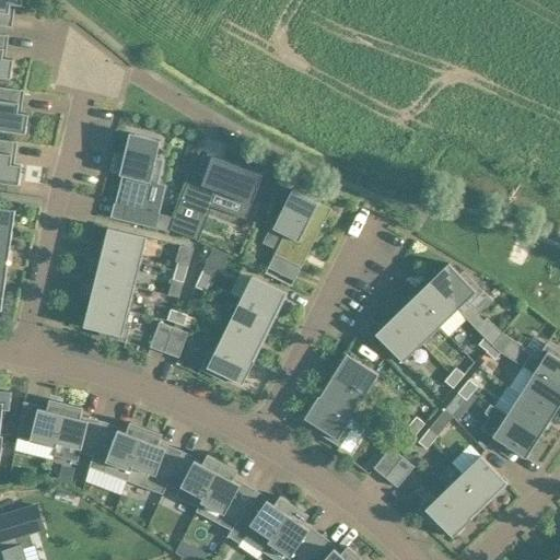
[(0,0),(0,24),(8,26),(11,3),(22,6),(22,0),(0,0)]
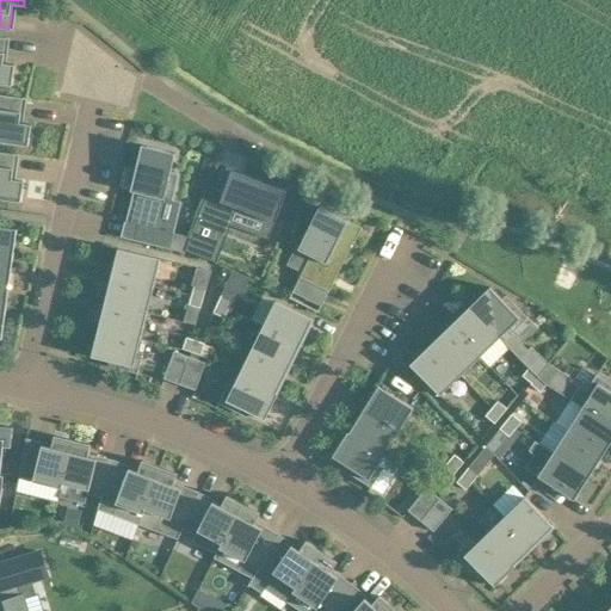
[(0,82),(12,85),(16,65),(4,62),(4,59),(6,38),(0,36),(0,82)]
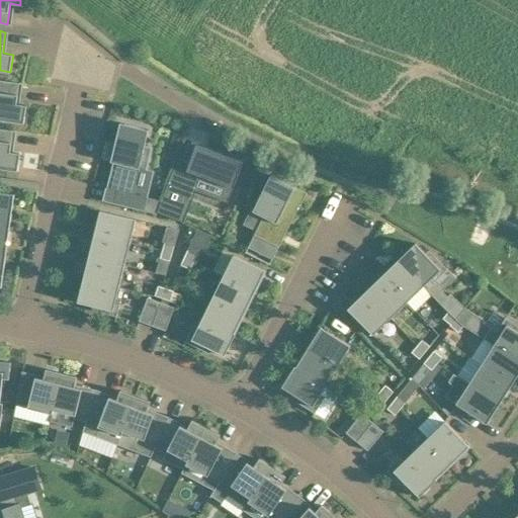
[(19,83),(0,80),(0,119),(24,123),(27,105),(17,104),(17,101),(17,100),(19,83)]
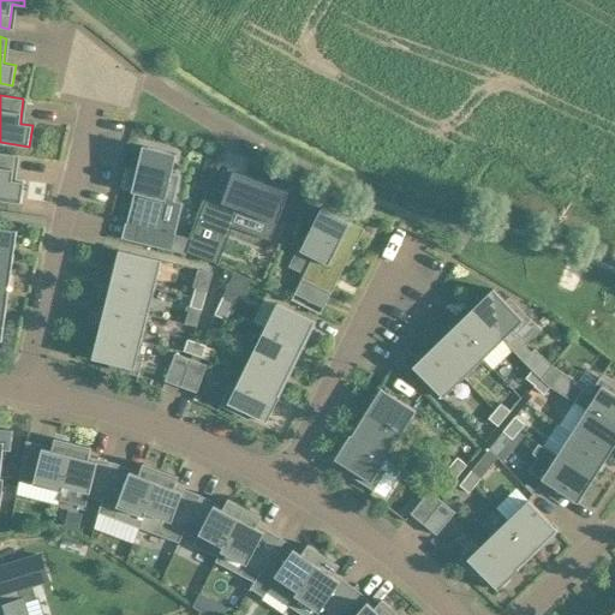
[(121,237),(121,238),(172,250),(175,234),(160,231),(168,201),(173,202),(180,175),(172,173),(177,154),(143,145),(132,192),(137,193),(136,199),(132,199),(126,224),(138,226),(135,240),(121,237)]
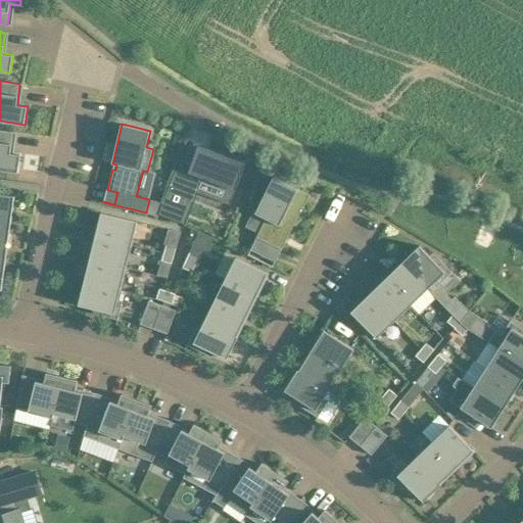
[(0,130),(0,170),(18,173),(20,154),(10,153),(11,150),(10,150),(13,132),(0,130)]
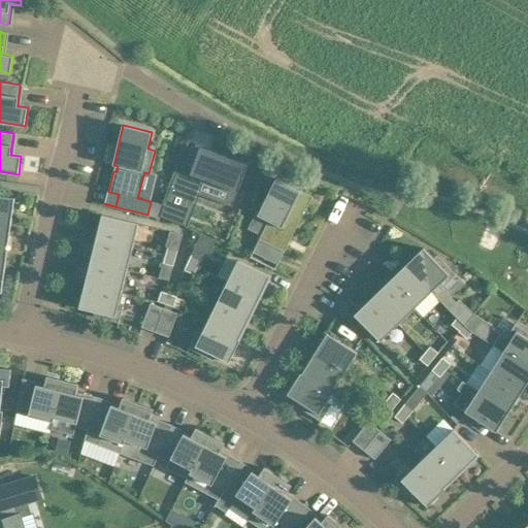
[(165,204),(160,216),(188,226),(190,221),(186,219),(199,183),(235,196),(237,190),(238,190),(245,170),(244,170),(248,165),(233,159),(229,157),(229,158),(217,153),(218,153),(210,150),(207,156),(200,153),(201,151),(199,151),(191,174),(177,169),(165,204)]
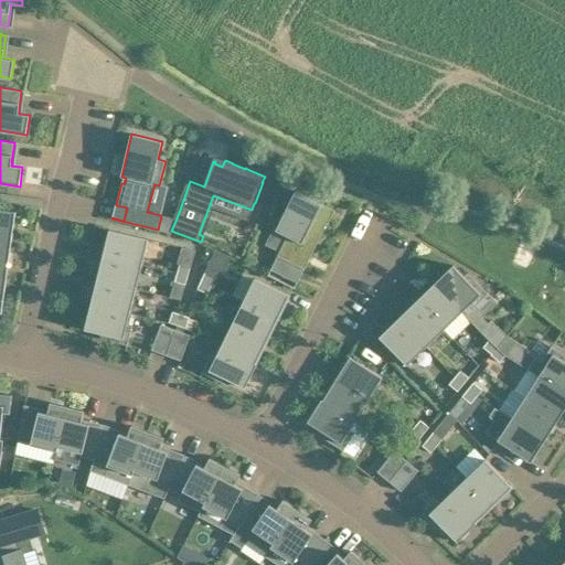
[(277,256),(304,269),(329,219),(331,214),(322,210),(319,208),(321,203),(296,190),(276,230),(287,235),(277,256)]
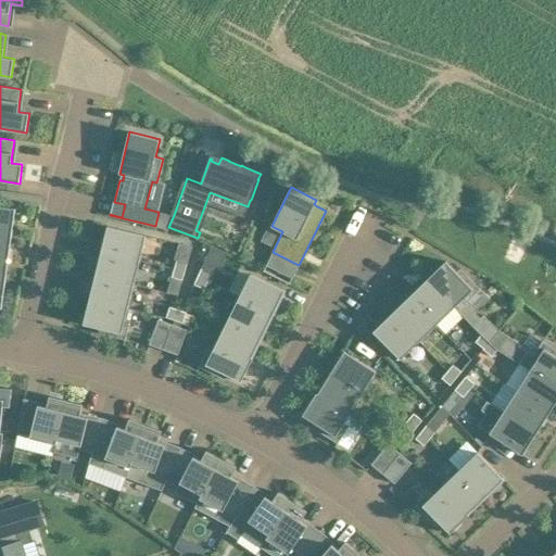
[(15,207),(0,205),(0,231),(12,234),(15,207)]
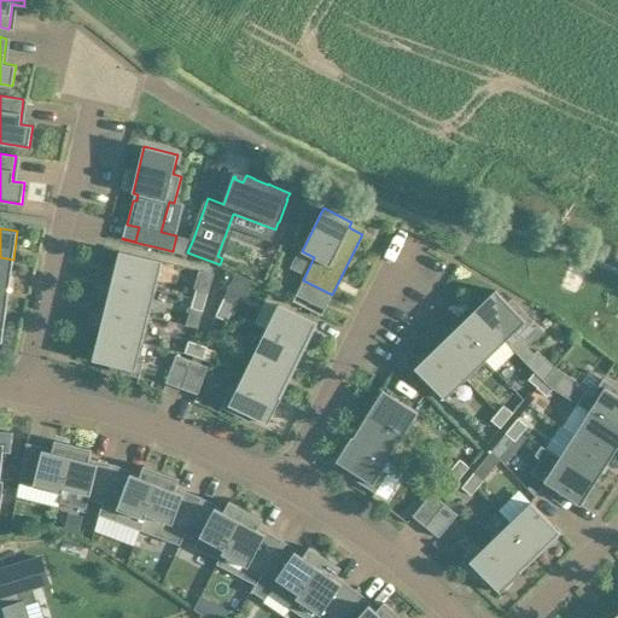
[(176,235),(173,251),(187,255),(187,252),(193,239),(176,235)]
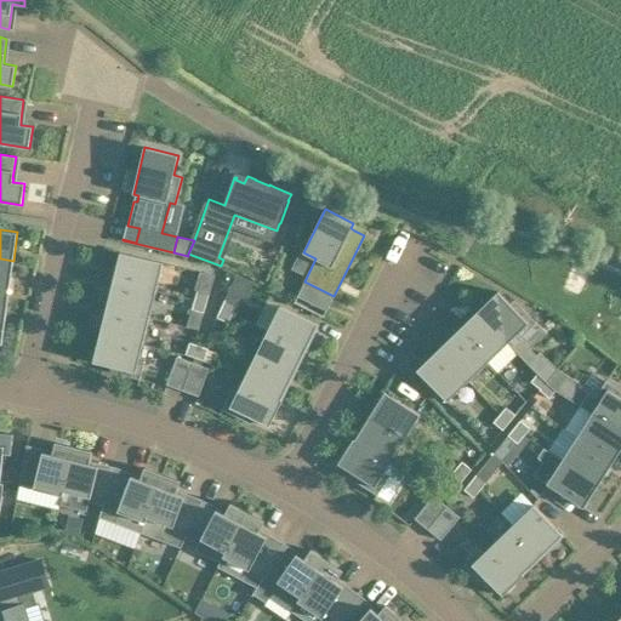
[(120,252),(114,280),(157,290),(163,262),(120,252)]
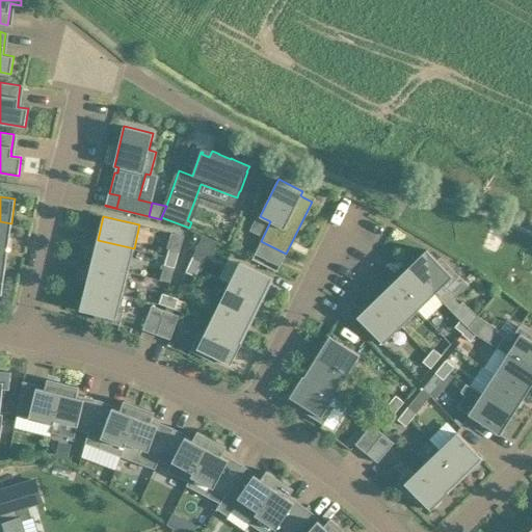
[(11,223),(0,221),(0,245),(8,246),(11,223)]
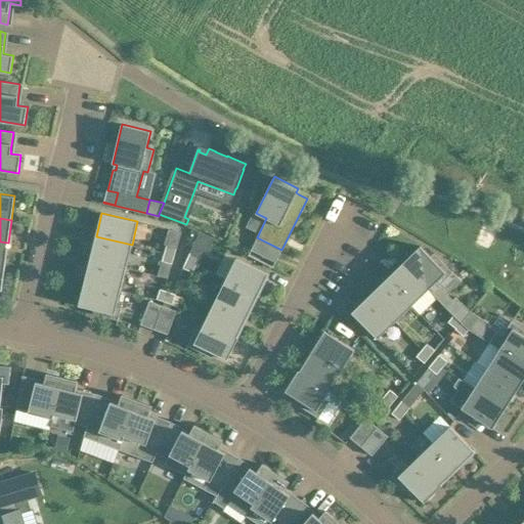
[(90,259),(126,267),(132,245),(96,236),(90,259)]
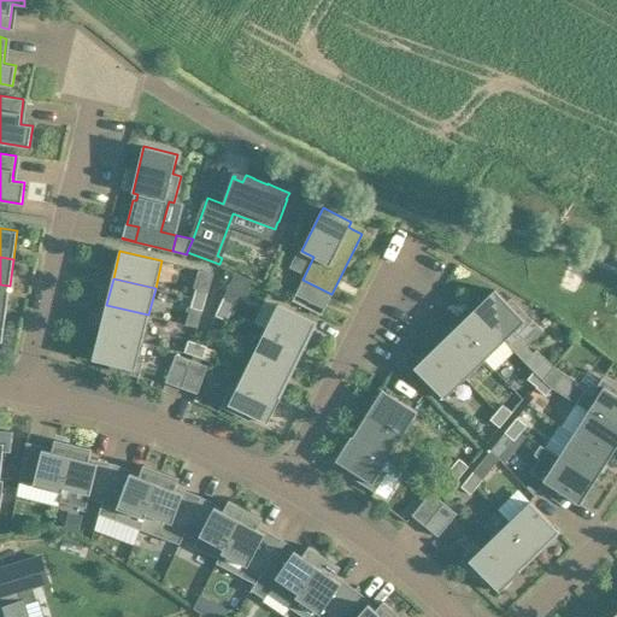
[(10,286),(0,285),(0,312),(6,313),(10,286)]
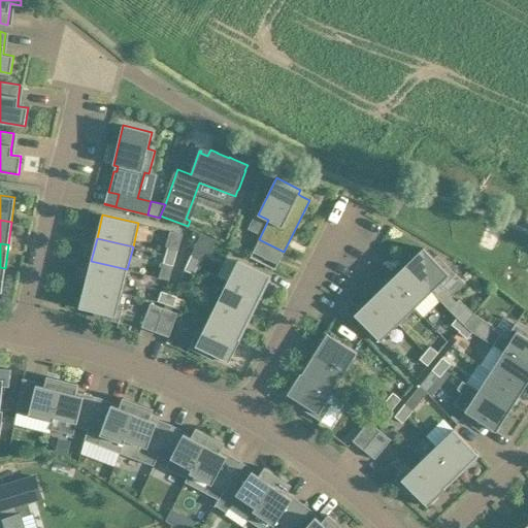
[(191,255),(188,262),(197,266),(201,259),(204,251),(195,246),(191,255)]
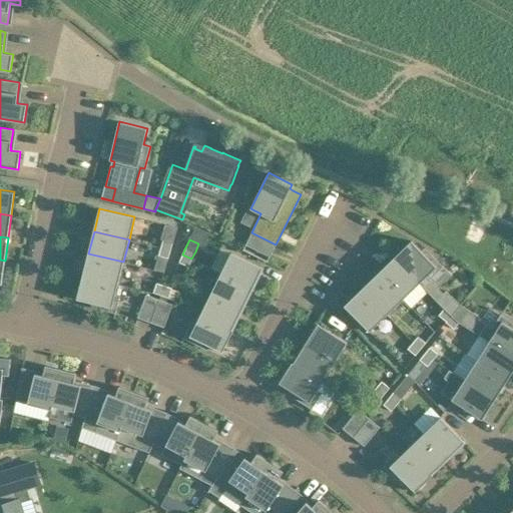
[(163,240),(160,247),(170,250),(172,242),(163,240)]
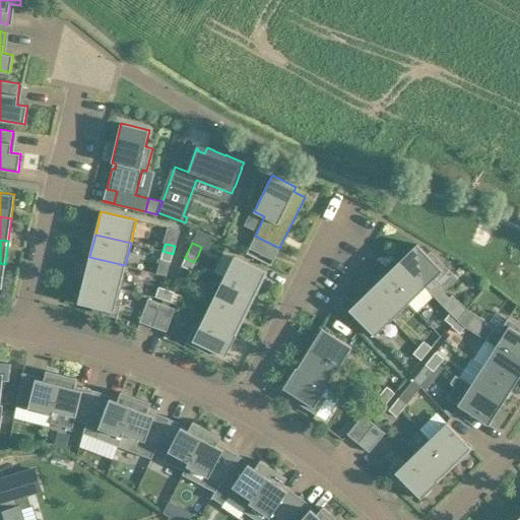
[(417,244),(400,260),(426,286),(434,296),(443,305),(450,298),(444,291),(457,278),(449,270),(450,270),(438,258),(434,261),(417,244)]
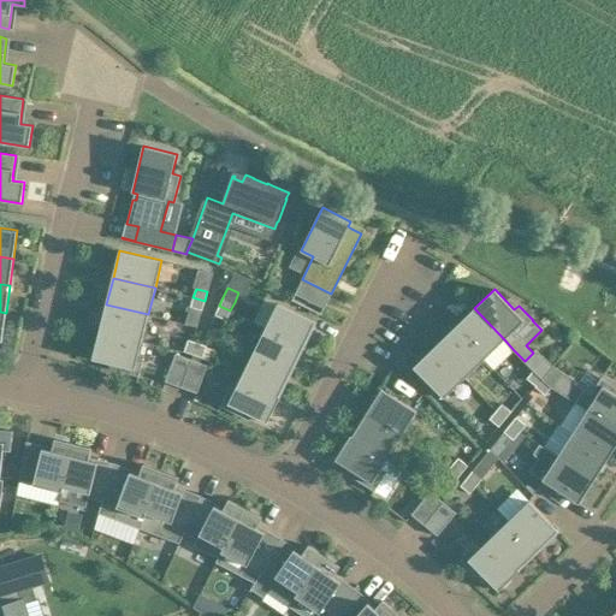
[(202,311),(205,301),(193,297),(190,307),(202,311)]
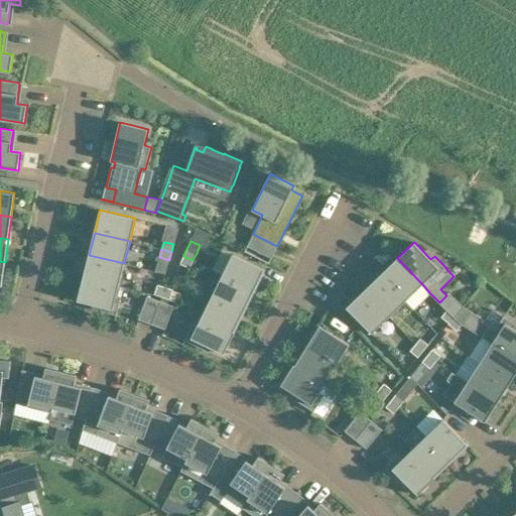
[(233,254),(223,275),(255,291),(265,270),(233,254)]
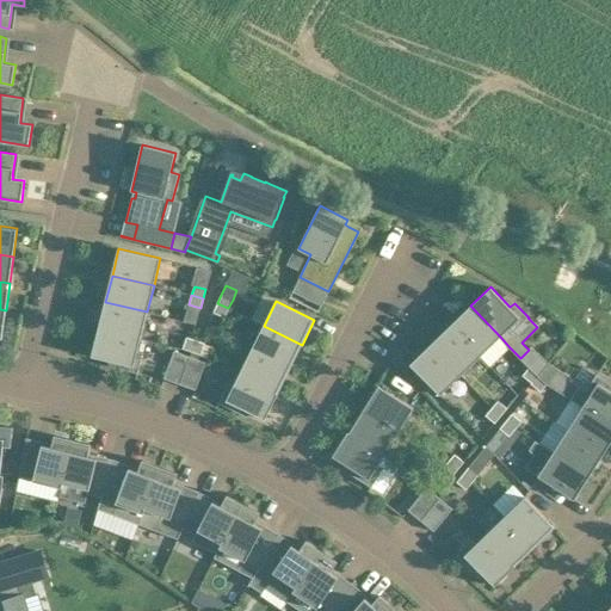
[(141,339),(147,312),(105,302),(99,328),(141,339)]
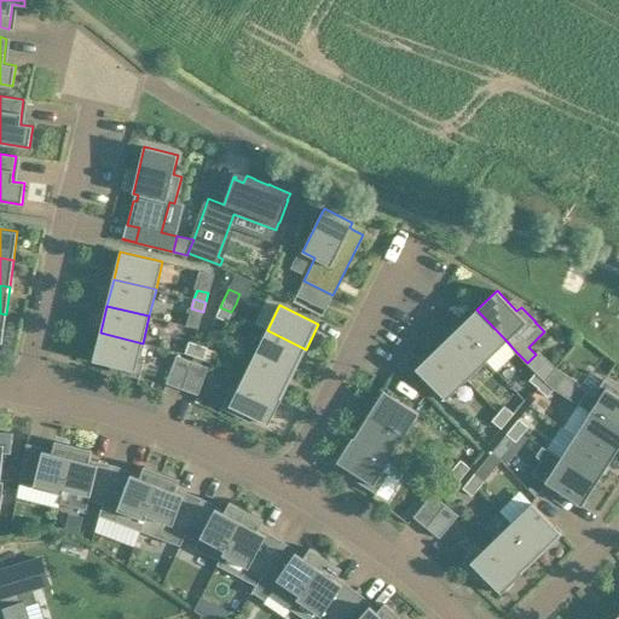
[(227,322),(231,312),(220,307),(217,317),(227,322)]
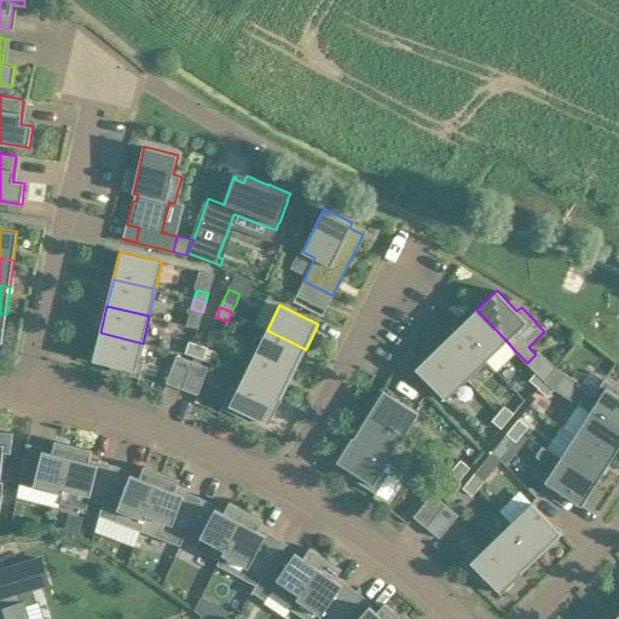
[(476,310),(456,329),(486,360),(507,341),(476,310)]
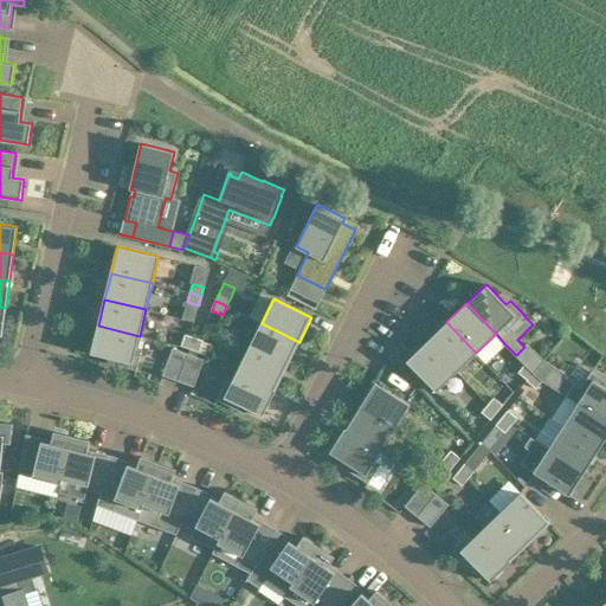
[(457,372),(476,353),(446,322),(427,341),(457,372)]
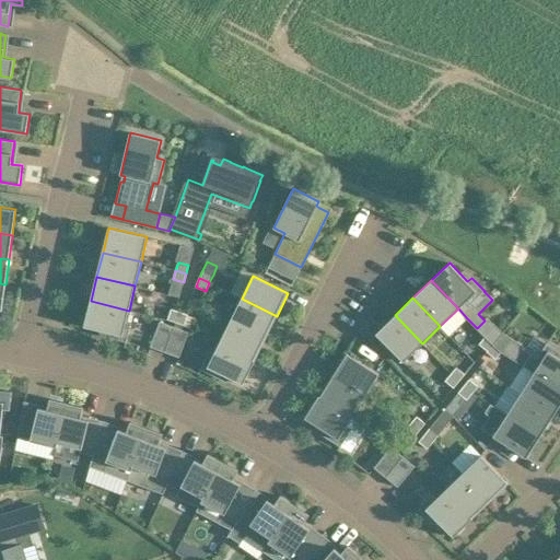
[(266,338),(277,316),(242,299),(230,321),(266,338)]
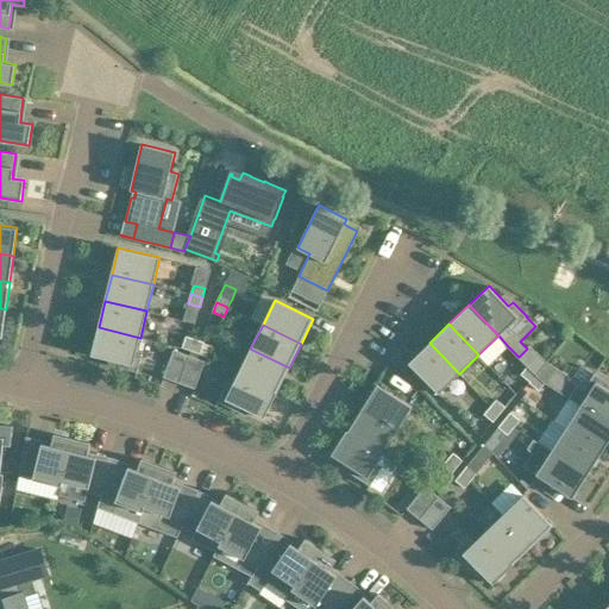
[(119,362),(118,368),(138,372),(143,350),(137,349),(140,338),(99,327),(92,355),(119,362)]
